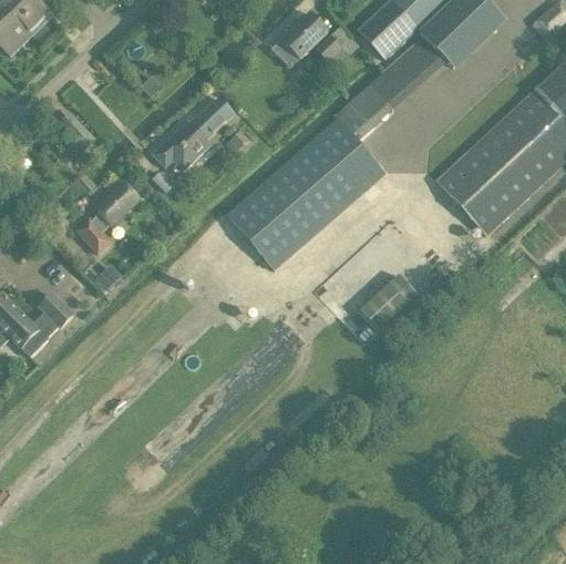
[(0,0),(0,2),(32,37),(35,40),(40,40),(51,30),(51,26),(48,22),(52,17),(35,0),(0,0)]
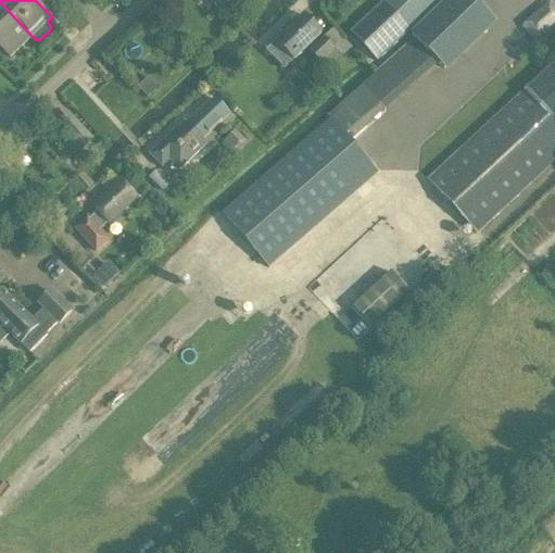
[(385,0),(352,32),(378,60),(426,14),(412,0),(385,0)]
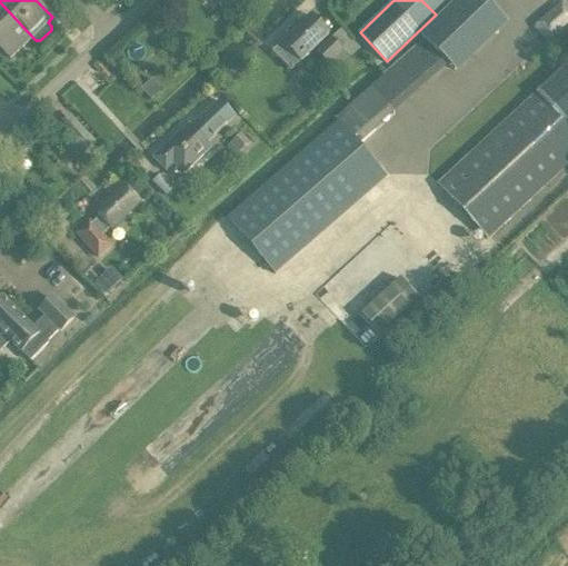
[(459,69),(512,20),(494,0),(455,0),(422,30),(459,69)]
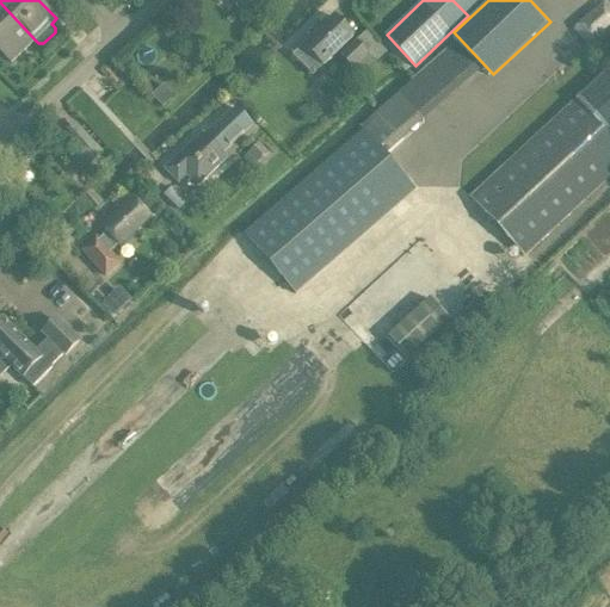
[(609,1),(608,0),(601,0),(572,26),(591,47),(609,29),(609,1)]
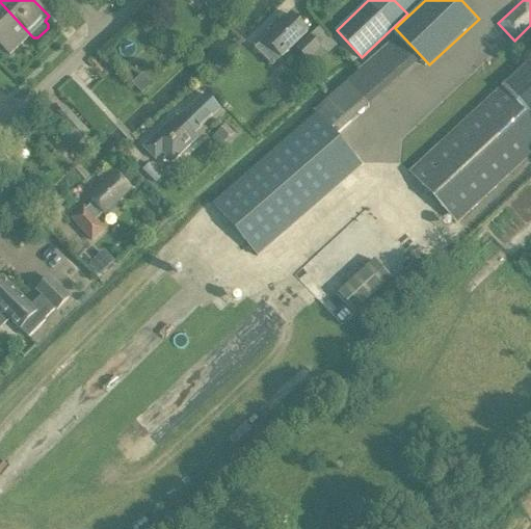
[(30,34),(0,2),(0,40),(11,52),(30,34)]
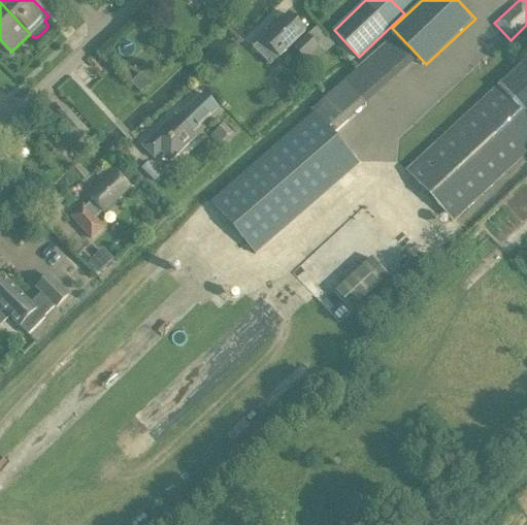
[(281,55),(305,31),(289,13),(265,38),(255,47),(270,63),(280,55),(281,55)]
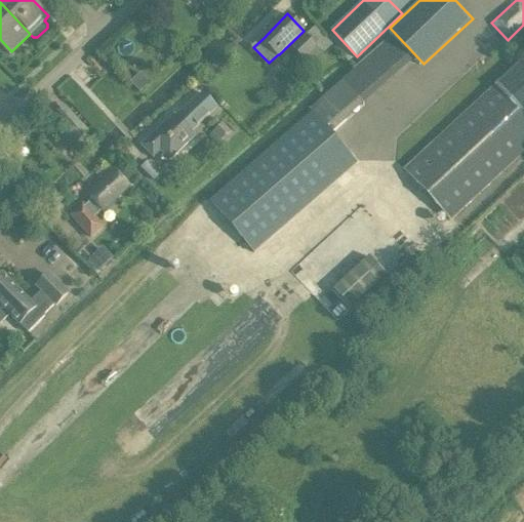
[(307,32),(293,45),(312,63),(323,50),(325,52),(334,42),(316,25),(308,33),(307,32)]
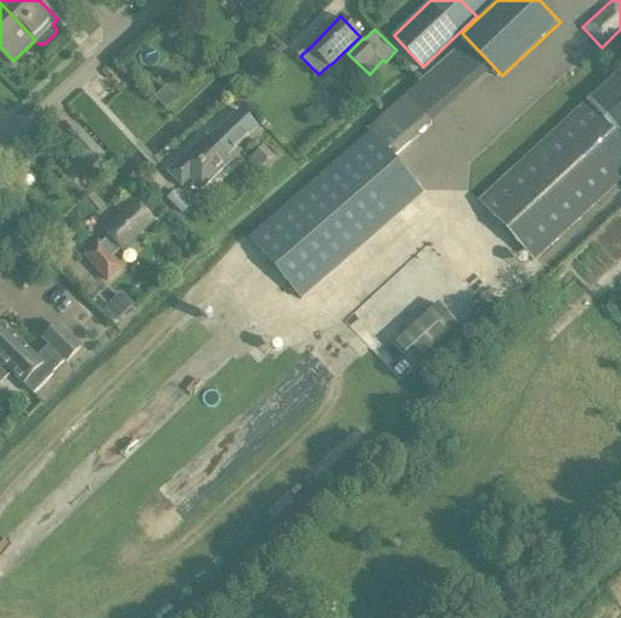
[(371,132),(249,238),(300,296),(399,210),(407,219),(418,209),(411,200),(423,190),(393,154),(491,68),(467,43),(368,129),(371,132)]
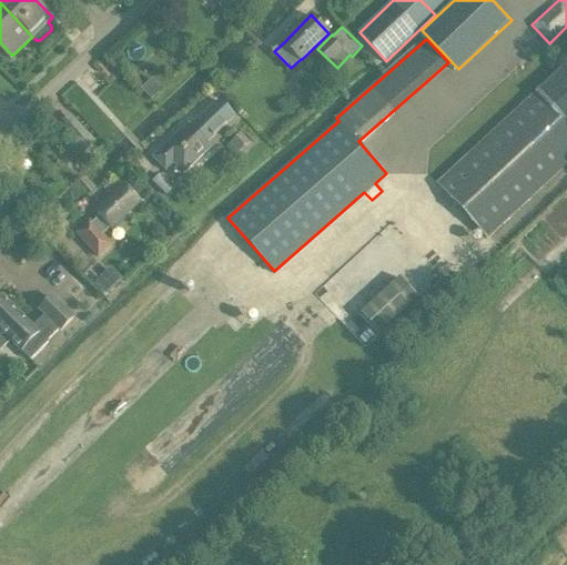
[(153,77),(142,87),(152,98),(163,88),(153,77)]
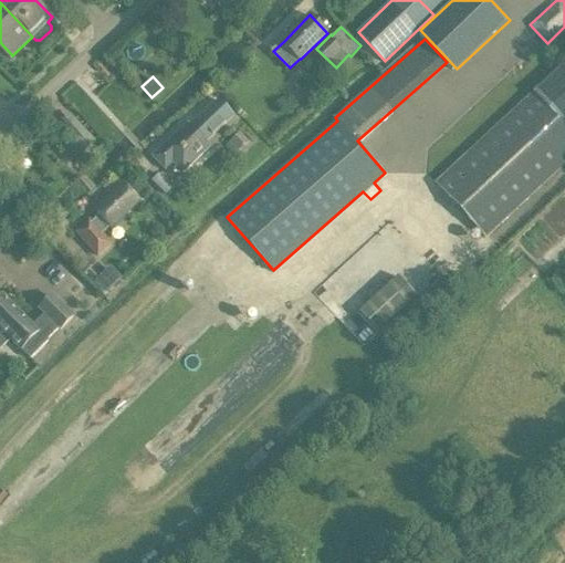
[(484,236),(564,162),(564,128),(534,95),(437,184),(484,236)]
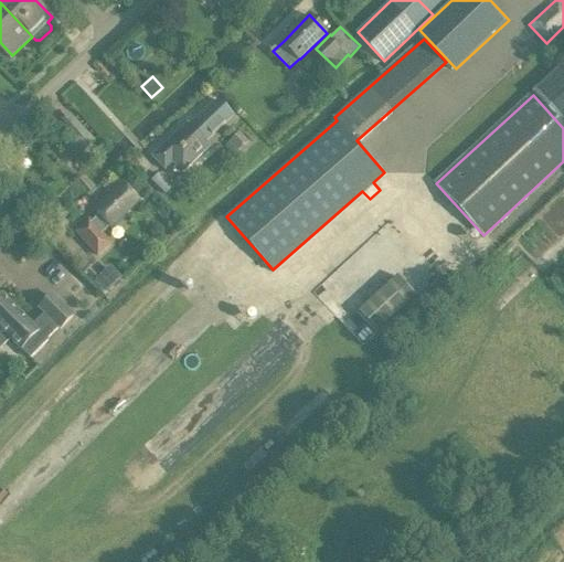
[(233,115),(219,98),(190,125),(188,123),(155,154),(165,166),(171,160),(182,170),(209,145),(204,140),(233,115)]
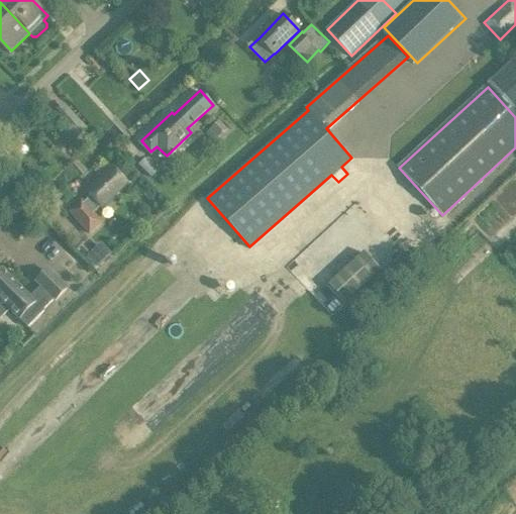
[(91,129),(68,104),(57,114),(68,126),(62,132),(74,145),(91,129)]
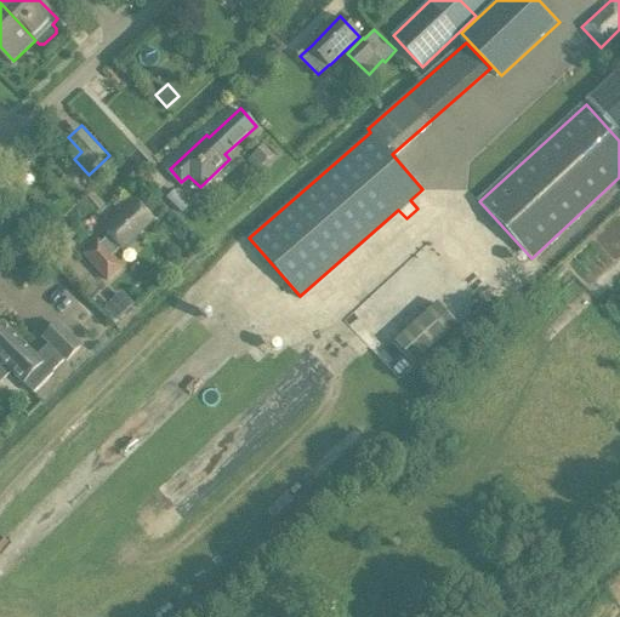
[(45,131),(39,136),(43,140),(45,143),(51,138),(56,132),(53,129),(50,126),(45,131)]
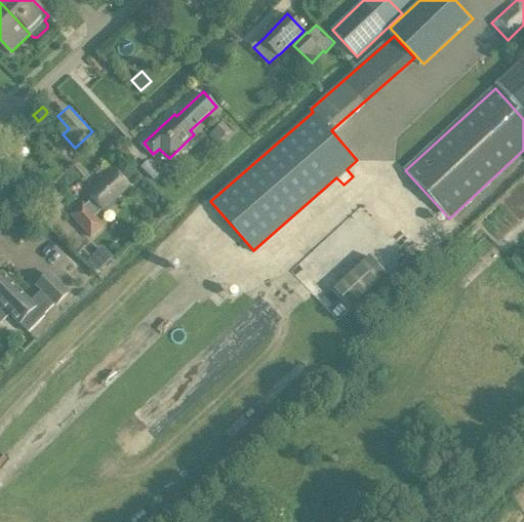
[(232,129),(225,121),(210,133),(218,143),(232,129)]
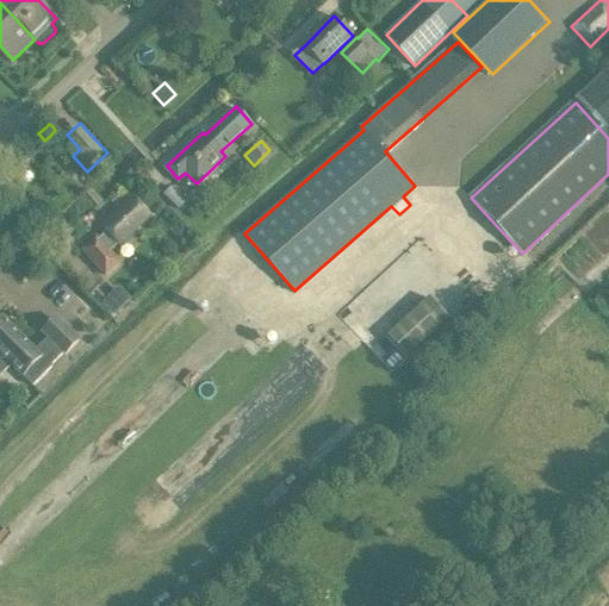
[(104,225),(101,226),(106,232),(101,237),(98,233),(82,248),(107,276),(124,262),(112,249),(119,243),(151,216),(134,197),(104,224),(104,225)]
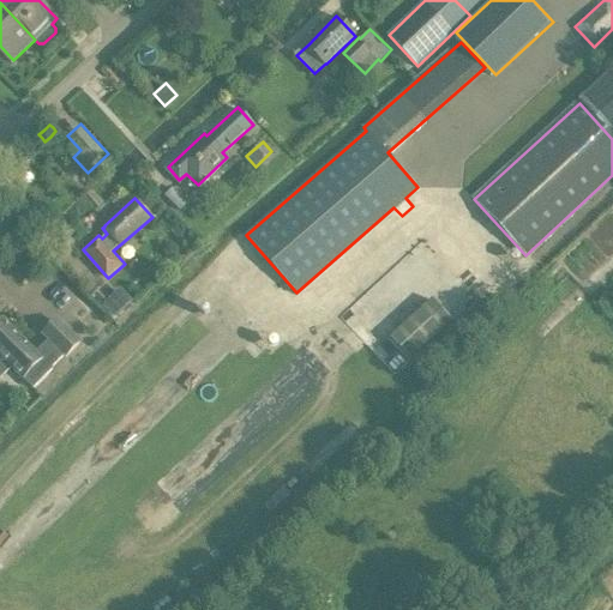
[(62,245),(55,252),(64,260),(72,254),(62,245)]
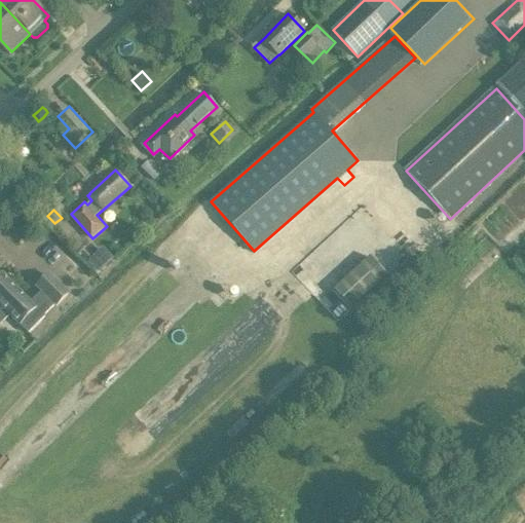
[(101,248),(90,258),(101,268),(115,255),(108,248),(101,248)]
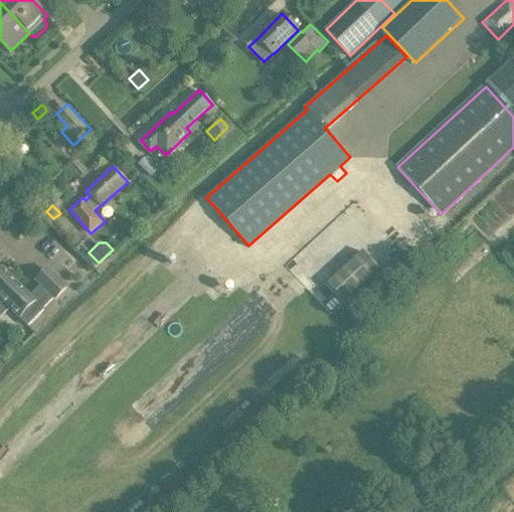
[(343,302),(380,269),(363,249),(327,284),(343,302)]
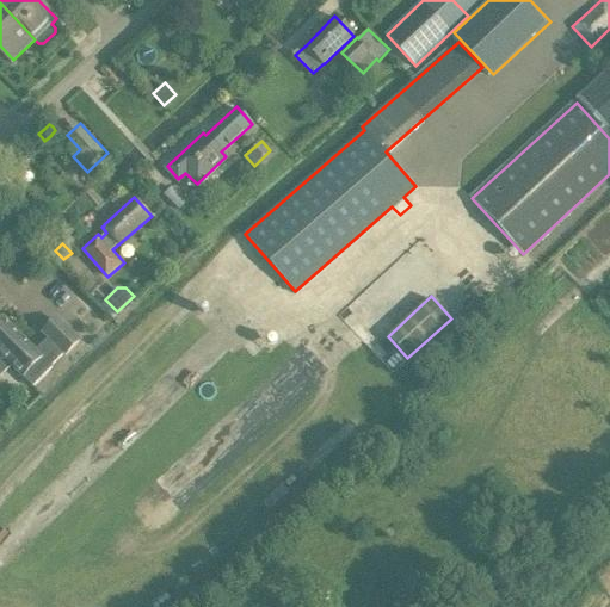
[(4,319),(0,322),(0,365),(7,372),(14,365),(36,386),(55,367),(54,366),(66,354),(67,355),(82,341),(60,319),(45,333),(51,339),(37,352),(4,319)]
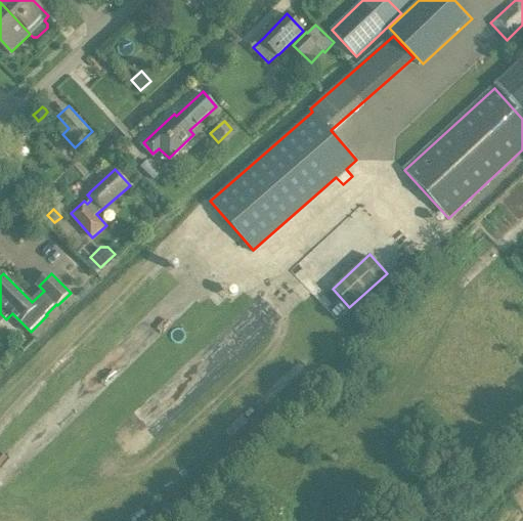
[(130,416),(156,440),(200,396),(193,390),(182,400),(176,393),(170,399),(163,392),(161,395),(156,391),(130,416)]
